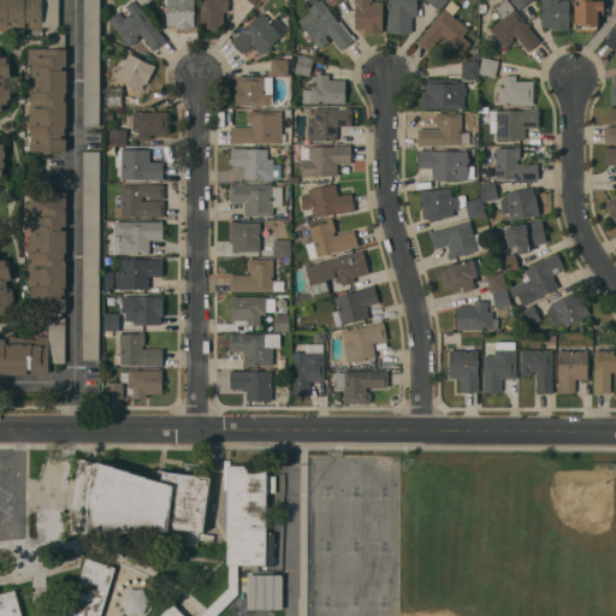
[(42,27),(42,28),(33,28),(33,27),(27,27),(27,28),(18,28),(18,29),(9,29),(9,28),(0,28),(0,0),(59,0),(59,27),(49,27),(42,27)]
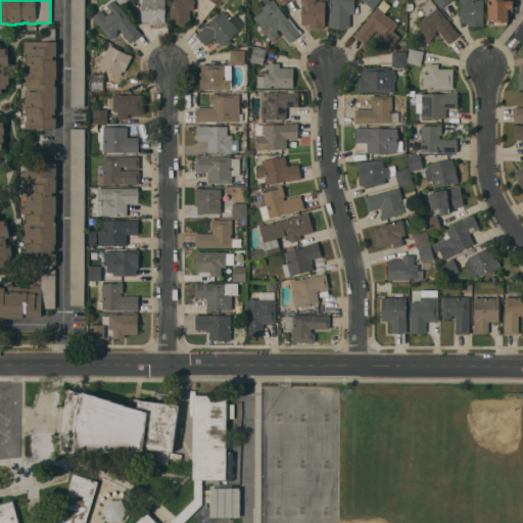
[(70,0),(85,0),(85,106),(70,105),(70,0)]
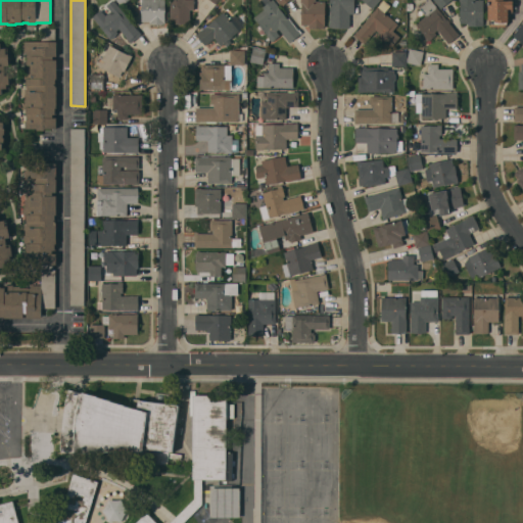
[(92,16),(101,9),(105,15),(111,10),(106,5),(111,0),(113,0),(128,17),(129,16),(135,25),(134,25),(138,30),(141,34),(140,34),(141,35),(131,43),(120,28),(116,30),(119,32),(116,34),(116,35),(112,38),(112,37),(110,39),(92,16)]
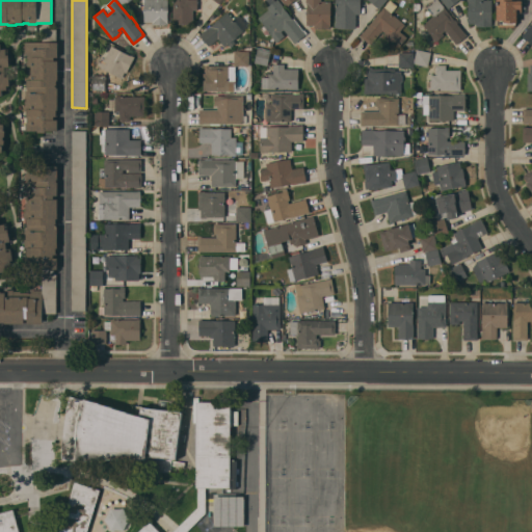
[(167,0),(167,24),(152,24),(152,22),(143,22),(143,0),(167,0)]
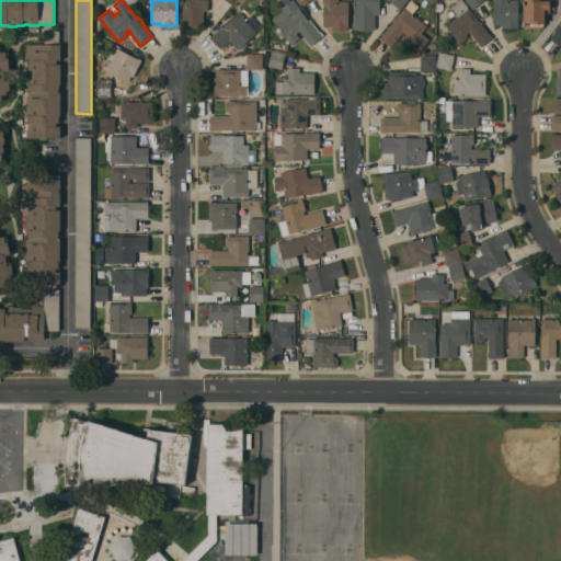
[(182,21),(182,0),(208,0),(208,10),(204,10),(204,24),(182,24),(182,21)]
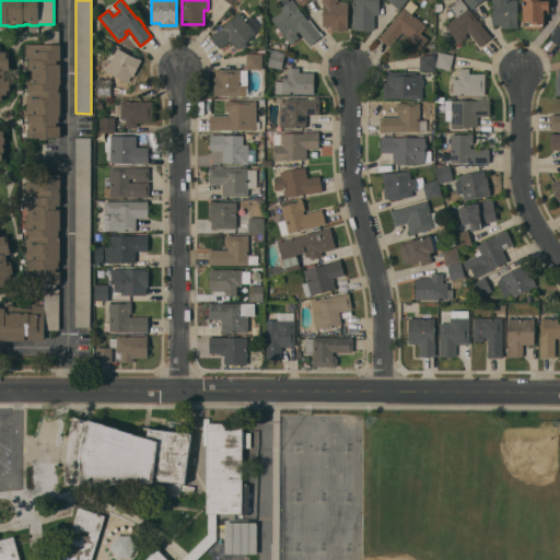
[(299,30),(295,32),(300,37),(291,44),(286,37),(287,36),(271,19),(282,9),(281,7),(283,6),(279,0),(293,0),(299,6),(298,7),(307,20),(310,19),(319,31),(321,31),(322,32),(321,33),(321,34),(322,33),(324,35),(311,45),(299,30)]
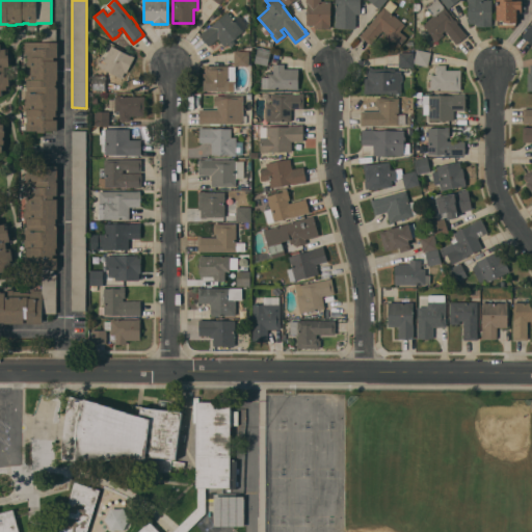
[(307,1),(307,0),(331,0),(330,27),(314,27),(314,24),(307,25),(307,1)]
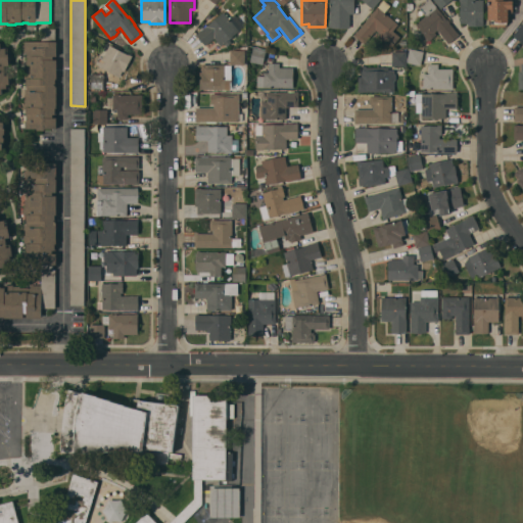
[(354,0),(354,13),(349,13),(349,28),(347,28),(332,28),(332,27),(329,27),(329,22),(330,22),(330,0),(354,0)]
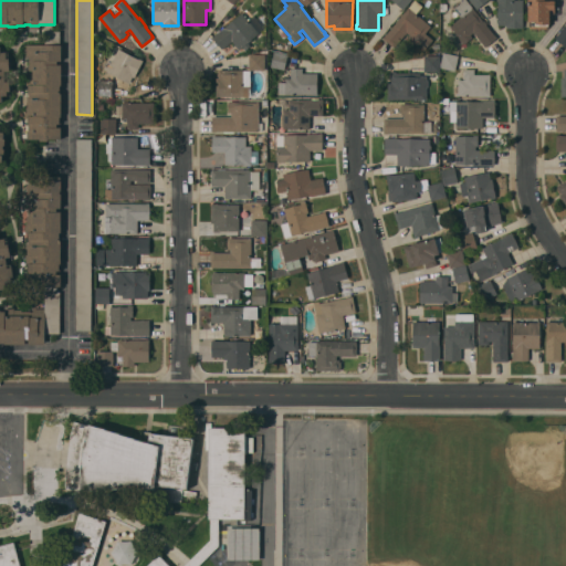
[(413,0),(416,0),(422,6),(416,13),(431,25),(426,32),(433,39),(423,50),(408,37),(410,34),(407,32),(395,46),(383,37),(413,0)]
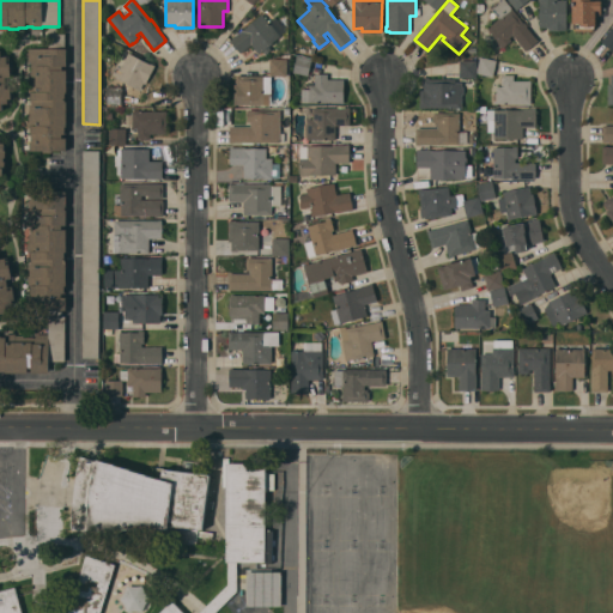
[(444,0),(437,10),(425,0),(444,0)]
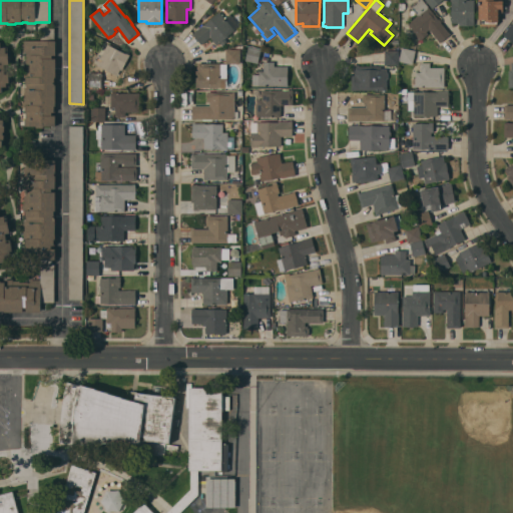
[(423,0),(438,19),(439,18),(442,21),(441,22),(448,31),(449,31),(451,33),(440,42),(429,29),(427,31),(428,33),(420,40),(416,34),(417,34),(408,23),(418,15),(411,6),(419,0),(423,0)]
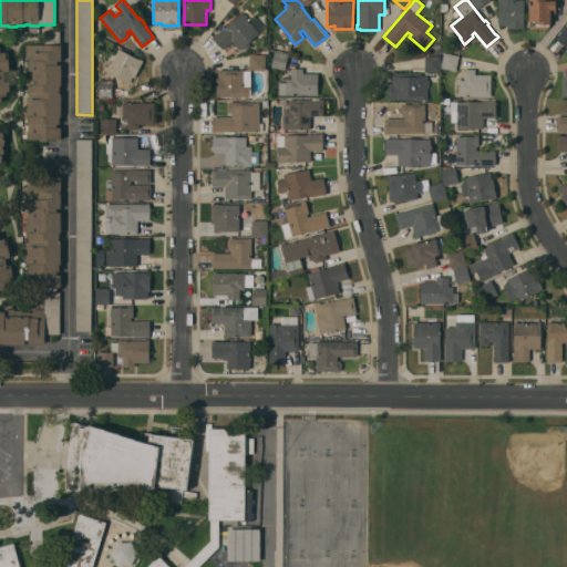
[(524,0),(524,28),(507,28),(507,26),(498,24),(500,0),(486,0),(478,8),(472,0),(524,0)]
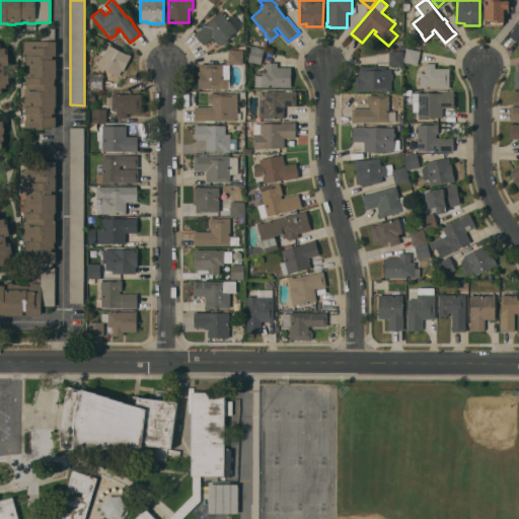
[(485,0),(509,0),(509,9),(505,9),(505,24),(502,24),(490,24),(485,24),(485,20),(485,0)]
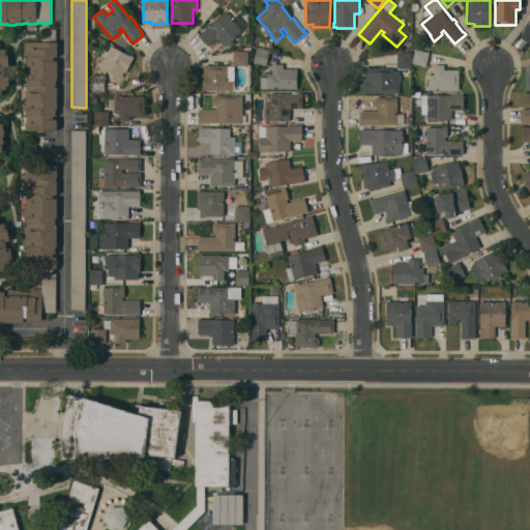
[(199,34),(210,25),(227,11),(233,19),(238,15),(247,26),(242,30),(232,39),(235,42),(230,47),(228,43),(224,47),(217,38),(208,46),(199,34)]
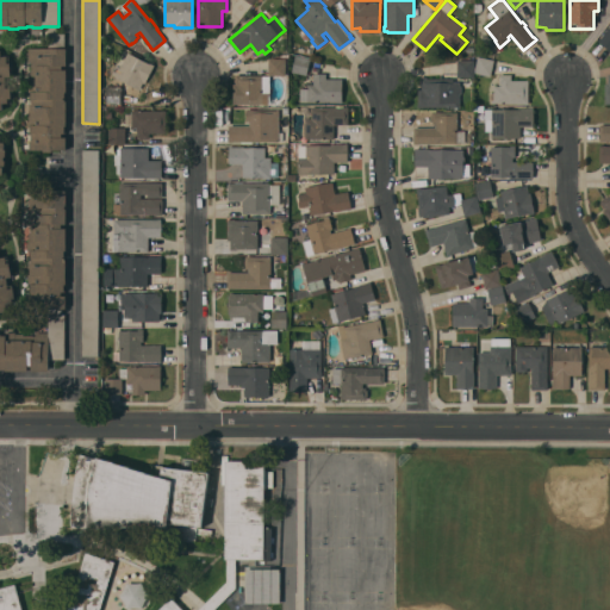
[(609,49),(598,39),(608,29),(609,29),(609,26),(609,49)]
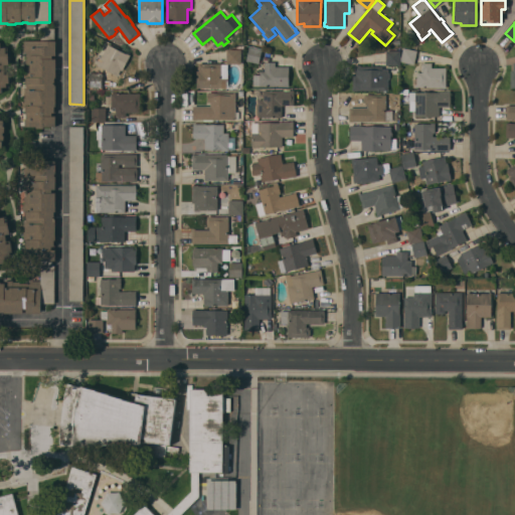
[(54,27),(54,40),(56,40),(56,55),(54,55),(54,58),(56,58),(56,77),(54,77),(54,82),(53,82),(53,83),(54,83),(54,84),(56,84),(56,106),(54,106),(54,109),(55,109),(55,112),(54,112),(54,115),(56,115),(56,127),(30,127),(30,126),(24,126),(24,118),(26,118),(26,113),(25,113),(25,106),(23,106),(23,97),(25,97),(25,87),(26,87),(26,76),(24,76),(24,68),(25,68),(25,61),(27,61),(27,54),(24,54),(24,40),(40,40),(40,27),(41,27),(49,27),(54,27)]
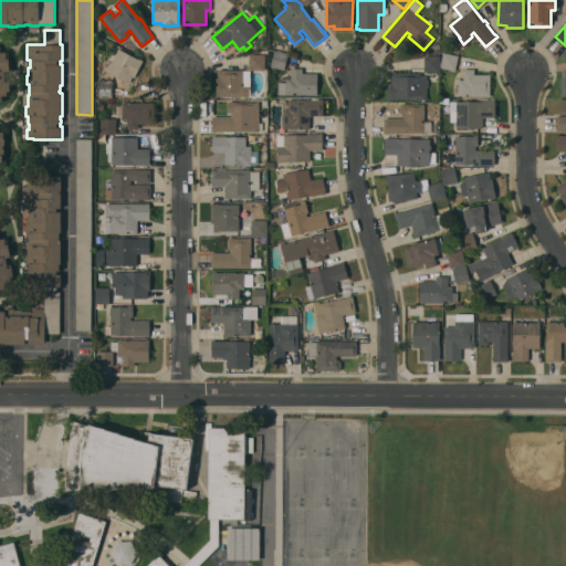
[(0,101),(0,45),(6,45),(7,58),(10,58),(10,70),(4,71),(6,81),(10,81),(10,91),(8,91),(8,95),(2,95),(2,101),(0,101)]
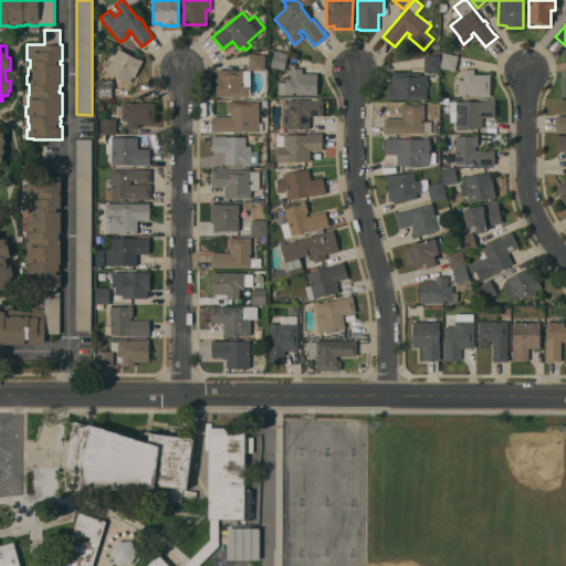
[(116,54),(115,54),(118,49),(138,59),(139,58),(143,60),(135,77),(133,76),(129,83),(107,72),(116,54)]
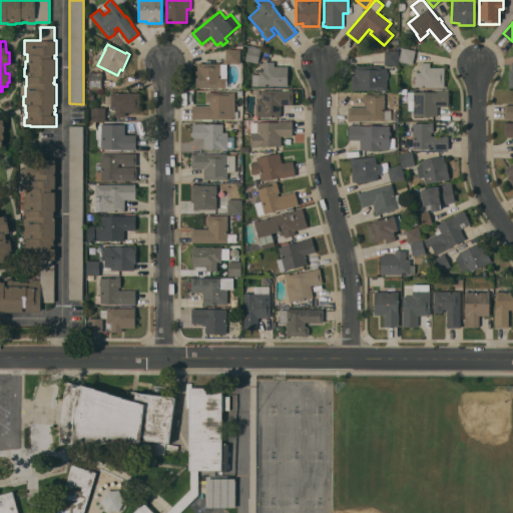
[(247,46),(261,49),(258,62),(245,60),(247,46)]
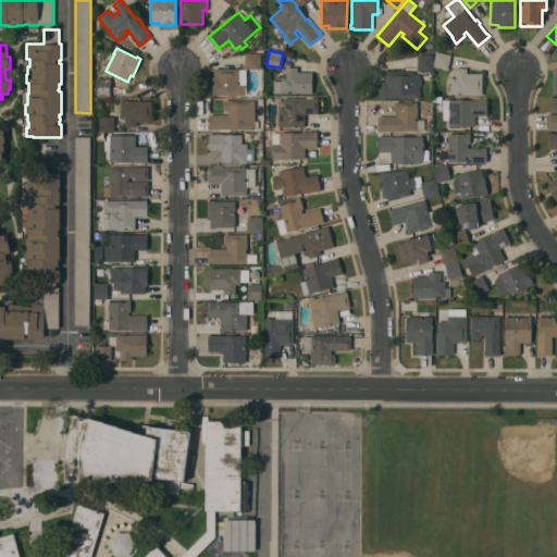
[(260,52),(260,67),(245,69),(245,52),(260,52)]
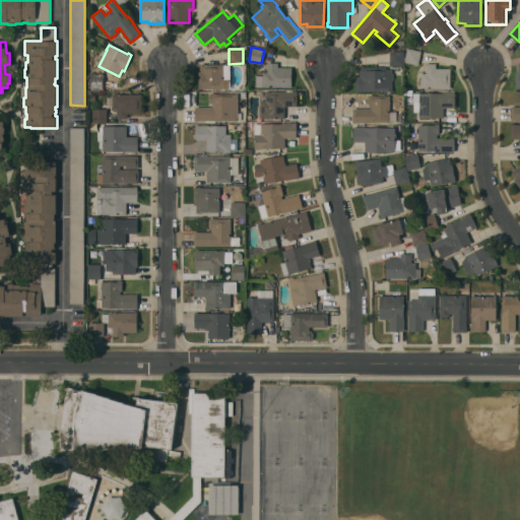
[(420,51),(417,64),(405,62),(408,49),(420,51)]
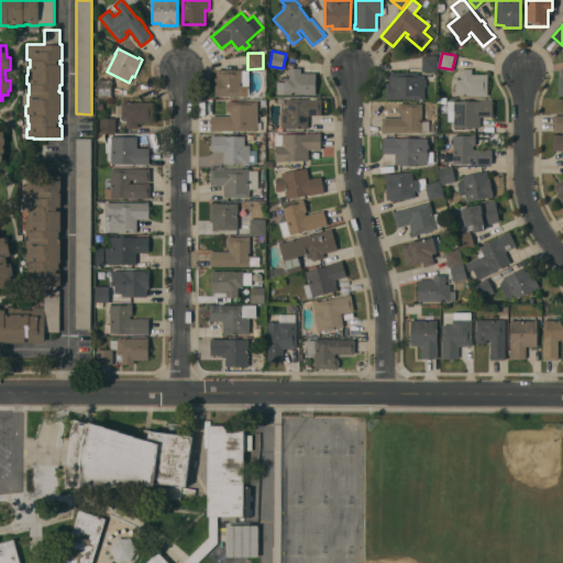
[(422,56),(438,56),(438,70),(422,70),(422,56)]
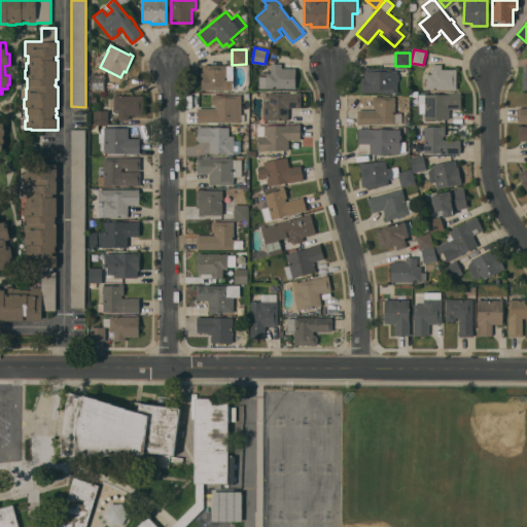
[(259,76),(266,76),(266,72),(271,72),(271,63),(282,63),(282,67),(295,68),(295,88),(291,88),(259,88),(259,76)]
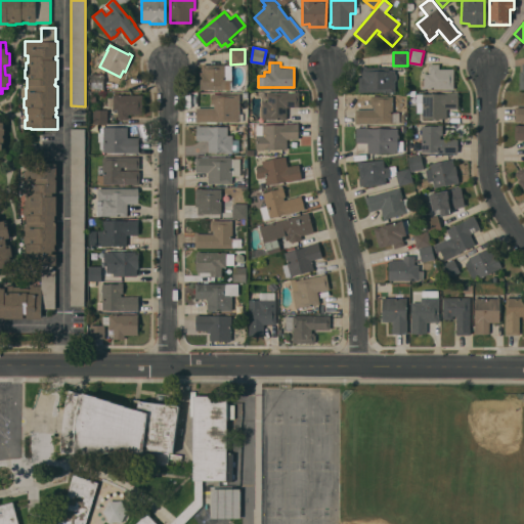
[(200,89),(200,72),(202,72),(203,63),(208,63),(226,63),(226,64),(231,64),(231,81),(232,81),(232,89),(200,89)]
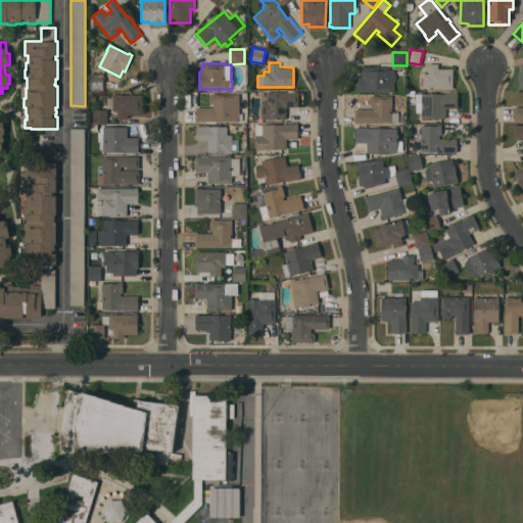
[(428,63),(438,63),(438,68),(454,68),(453,88),(448,88),(423,88),(423,86),(419,86),(419,79),(423,79),(423,73),(428,73),(428,68),(427,68),(427,65),(428,65),(428,63)]
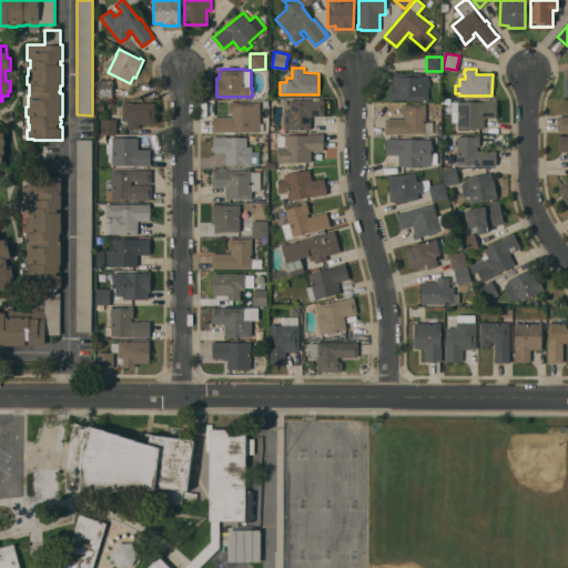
[(428,99),(395,99),(395,100),(388,99),(389,80),(391,80),(392,71),(397,71),(397,72),(422,72),(422,75),(428,75),(428,79),(429,81),(429,85),(428,88),(428,99)]
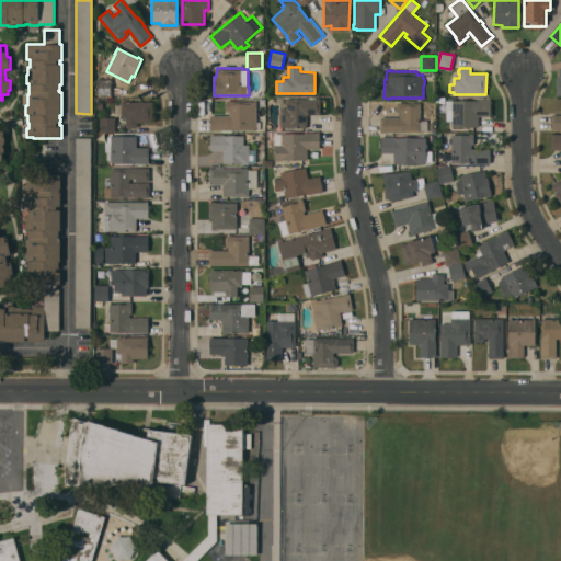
[(94,89),(94,80),(98,80),(98,79),(112,79),(112,94),(98,94),(98,89),(94,89)]
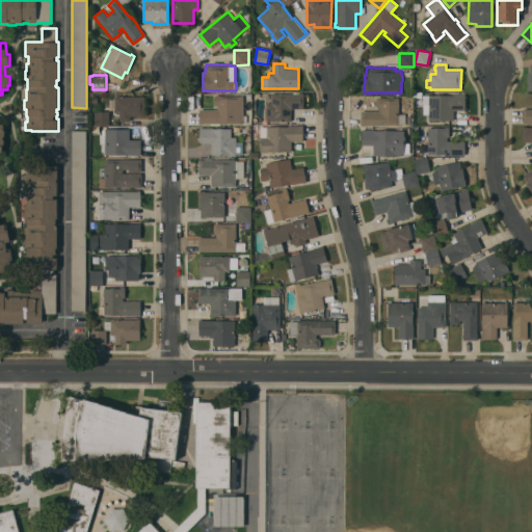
[(266,121),(266,102),(271,102),(272,92),(299,92),(303,92),(303,108),(291,108),(291,121),(266,121)]
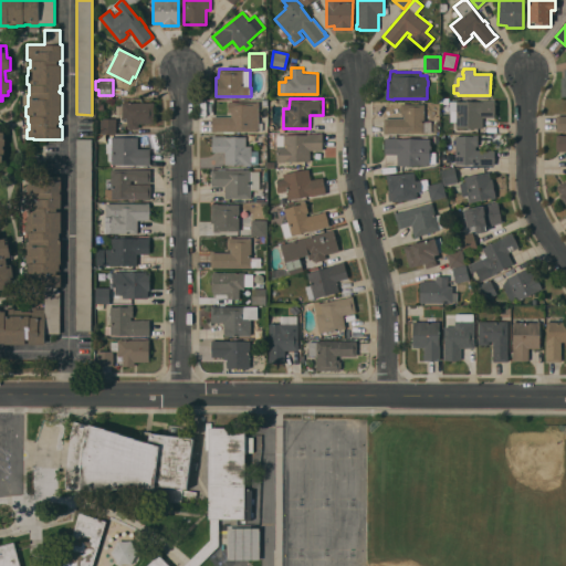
[(139,123),(139,128),(127,128),(127,117),(122,117),(122,104),(123,104),(123,103),(124,103),(124,100),(128,100),(128,102),(149,102),(155,102),(155,124),(139,123)]
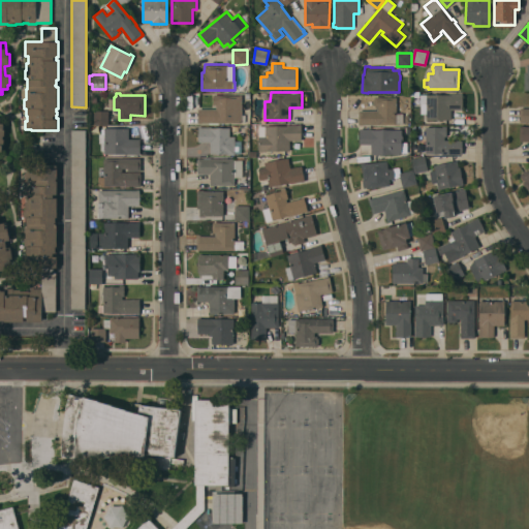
[(427,94),(450,94),(450,93),(460,93),(462,93),(462,110),(450,110),(450,119),(445,119),(445,121),(442,121),(442,119),(427,119),(427,114),(422,114),(422,104),(427,104),(427,94)]
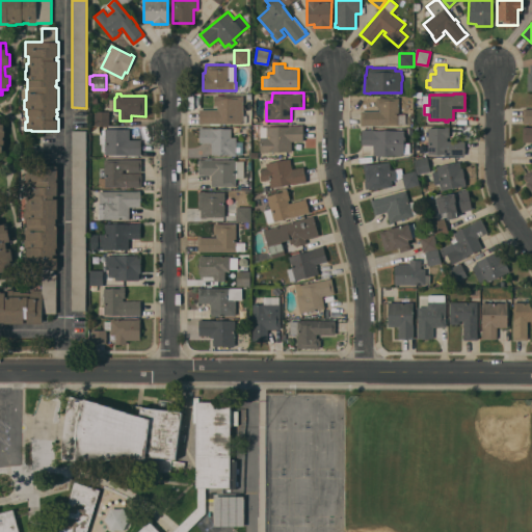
[(219,123),(219,124),(210,124),(210,123),(200,123),(200,108),(217,108),(217,105),(215,105),(215,95),(221,95),(243,95),(243,123),(219,123)]
